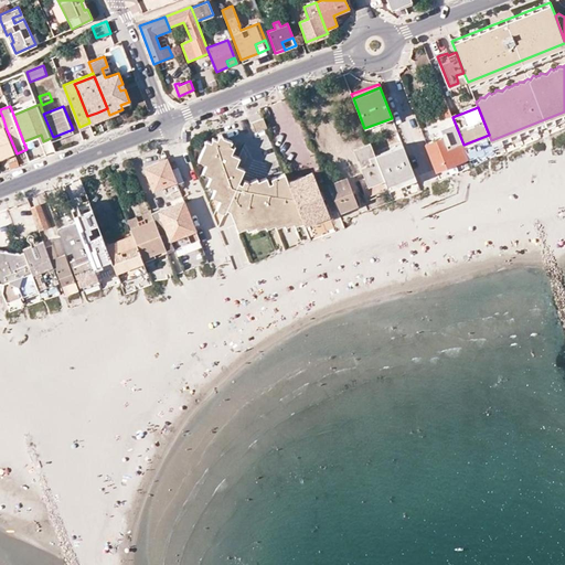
[(107,108),(97,113),(99,118),(109,115),(107,108)]
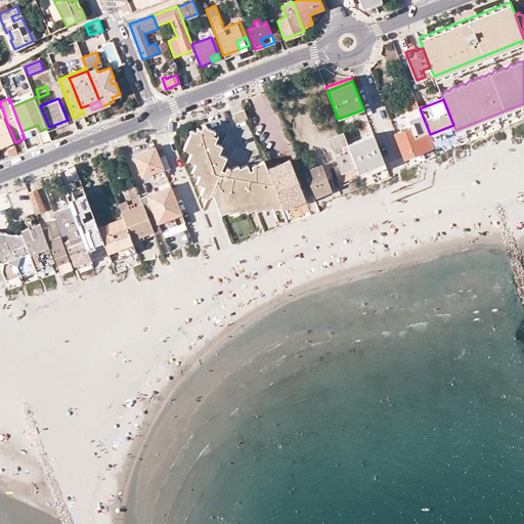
[(90,104),(81,107),(83,114),(92,110),(90,104)]
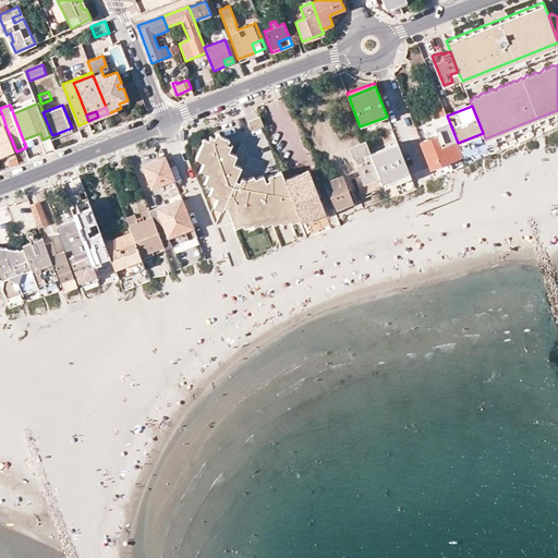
[(0,157),(16,152),(5,125),(3,118),(1,112),(0,112),(0,157)]
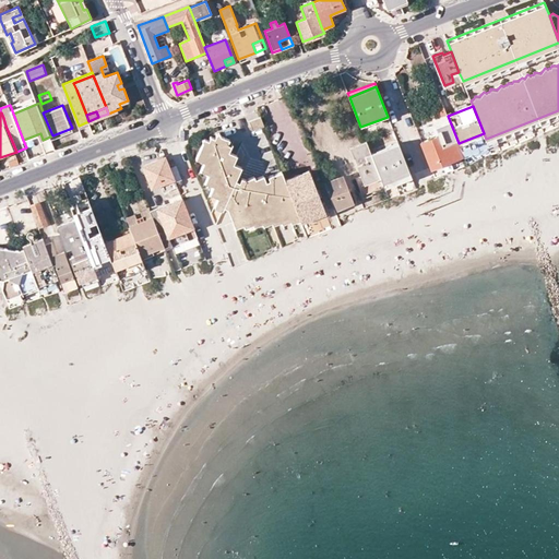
[(264,126),(260,117),(249,121),(252,130),(264,126)]
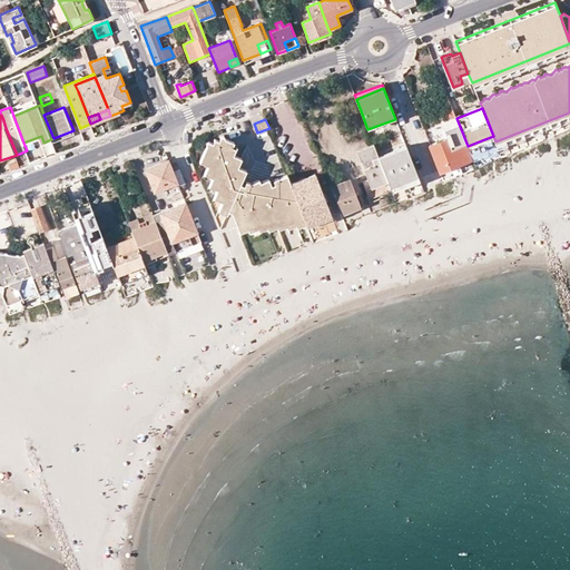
[(74,130),(53,138),(55,141),(55,143),(75,135),(74,130)]
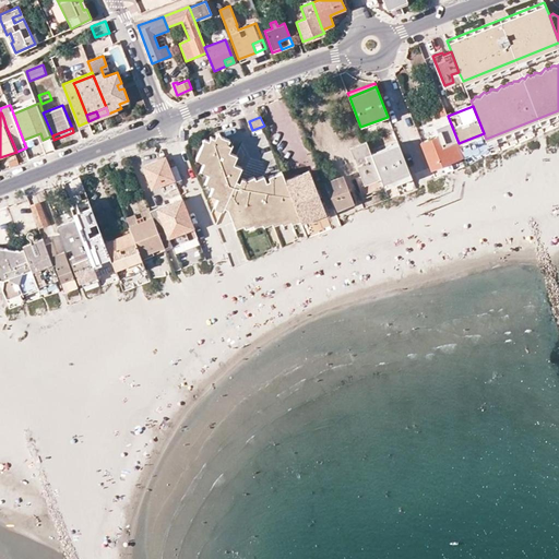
[(420,141),(432,168),(462,157),(454,140),(453,140),(449,128),(438,132),(439,133),(420,141)]
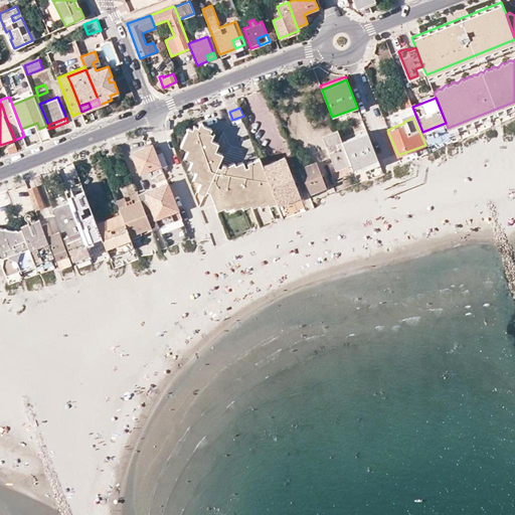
[(277,201),(262,165),(259,157),(246,162),(248,166),(244,168),(242,162),(234,165),(233,163),(226,165),(222,164),(220,168),(217,166),(221,154),(214,151),(217,144),(210,140),(213,134),(209,133),(211,129),(202,125),(201,123),(199,124),(197,127),(194,126),(192,130),(189,128),(186,129),(187,132),(180,146),(188,149),(185,157),(192,161),(189,168),(196,171),(193,179),(201,182),(198,189),(205,193),(206,190),(210,191),(216,209),(224,206),(225,209),(233,206),(233,208),(241,205),(242,207),(250,204),(251,207),(260,204),(260,205),(268,202),(269,205),(277,201)]
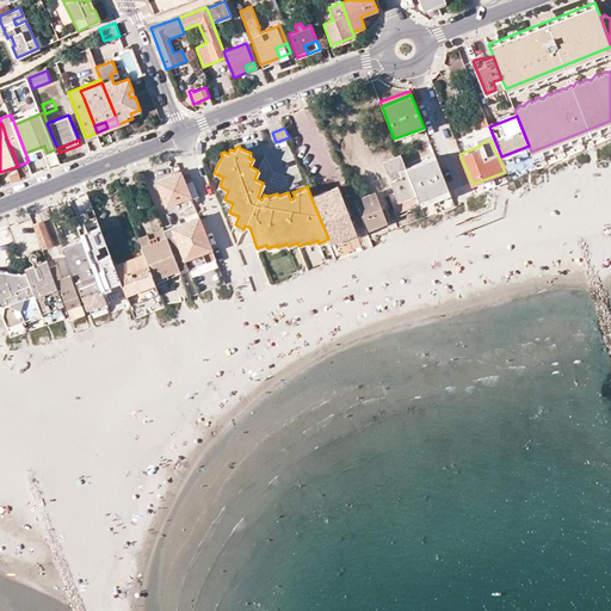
[(406,168),(417,195),(420,205),(449,193),(434,156),(406,168)]
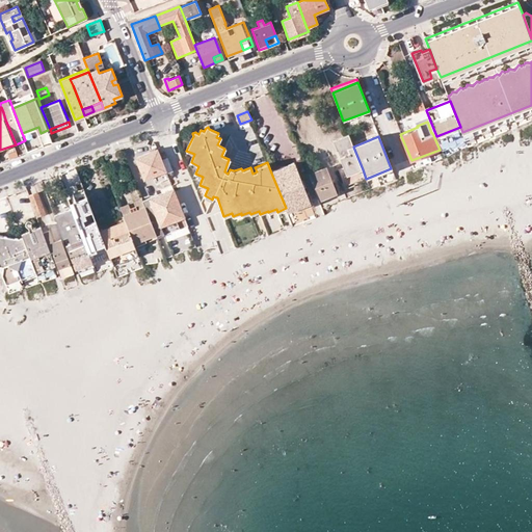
[(155,183),(168,177),(156,148),(137,155),(145,178),(152,175),(155,183)]
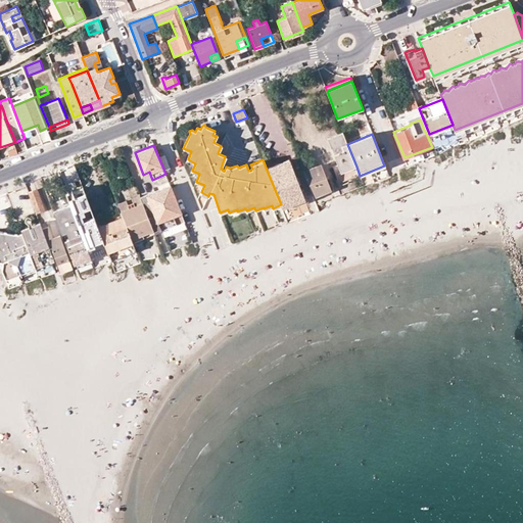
[(266,168),(281,204),(282,208),(304,199),(288,158),(266,168)]
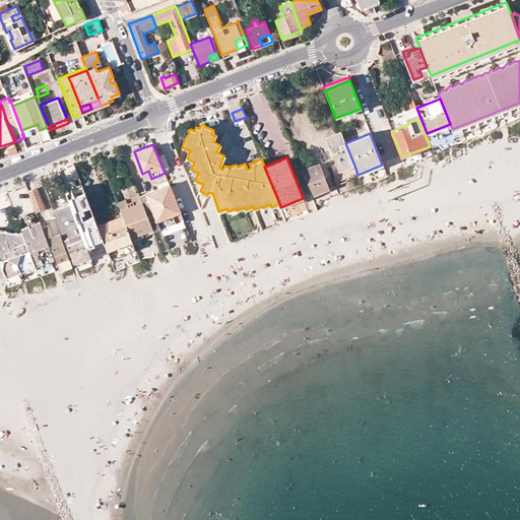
[(320,164),(301,171),(311,198),(330,191),(320,164)]
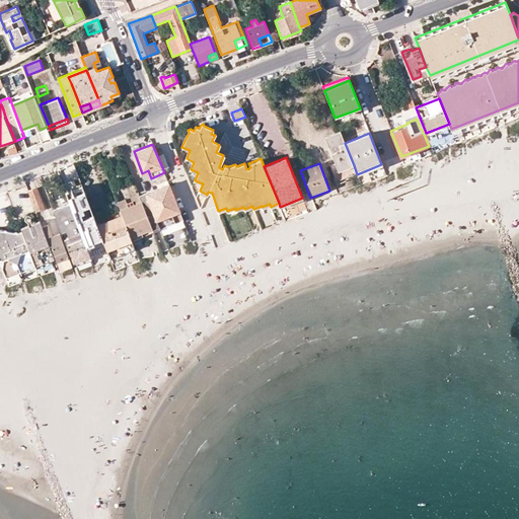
[(152,191),(139,195),(150,223),(152,227),(153,230),(158,228),(182,219),(179,212),(168,183),(160,187),(162,194),(154,197),(152,191)]
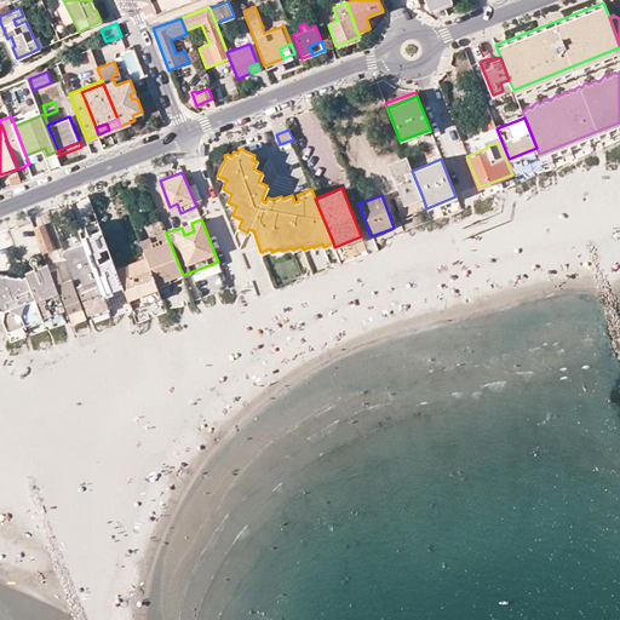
[(39,244),(42,253),(53,248),(44,223),(33,227),(33,228),(39,244)]
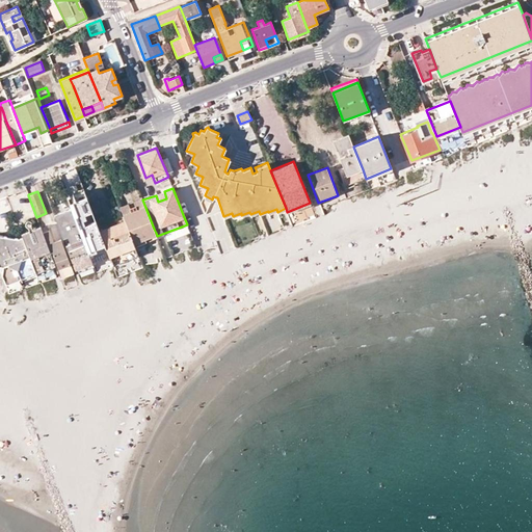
[(164,191),(156,195),(158,202),(166,198),(164,191)]
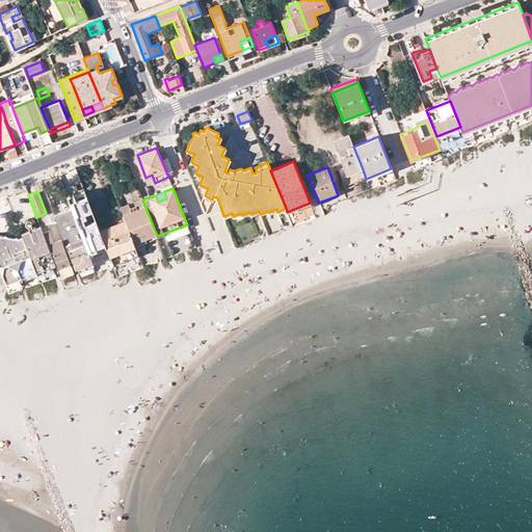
[(70,204),(87,196),(85,192),(68,200),(70,204)]
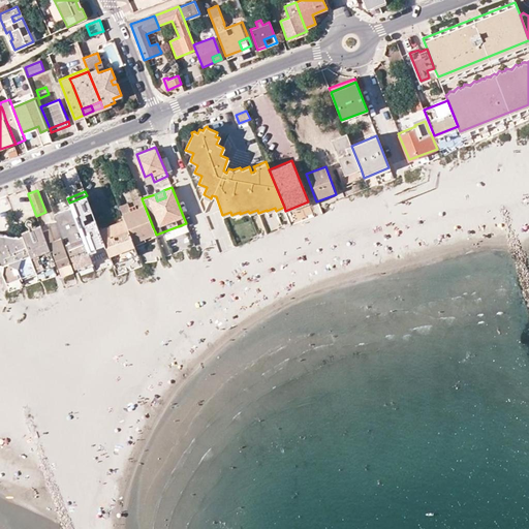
[(92,211),(87,195),(69,203),(70,206),(89,252),(105,246),(99,227),(95,219),(85,223),(82,215),(92,211)]
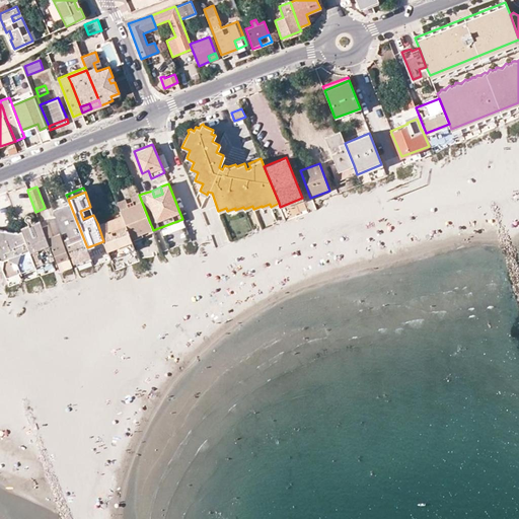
[(150,223),(139,195),(138,193),(130,196),(132,200),(133,204),(128,206),(125,198),(117,202),(121,214),(125,222),(130,235),(152,227),(150,223)]
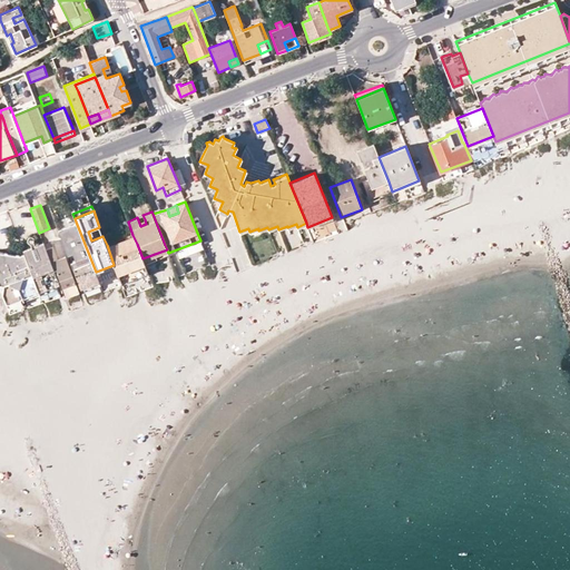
[(76,222),(58,228),(67,253),(72,251),(76,258),(70,261),(80,286),(98,279),(96,272),(76,222)]
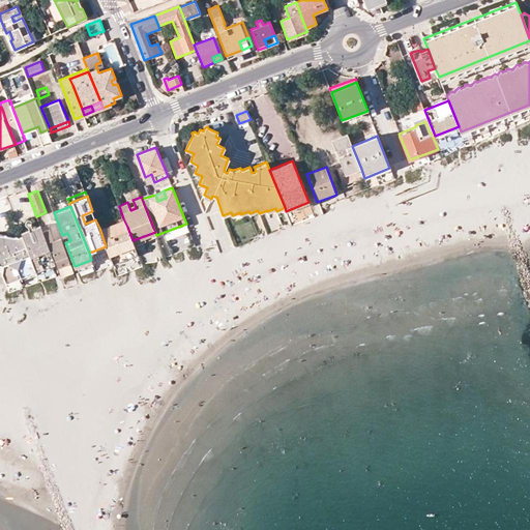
[(205,211),(219,252),(232,246),(217,207),(205,211)]
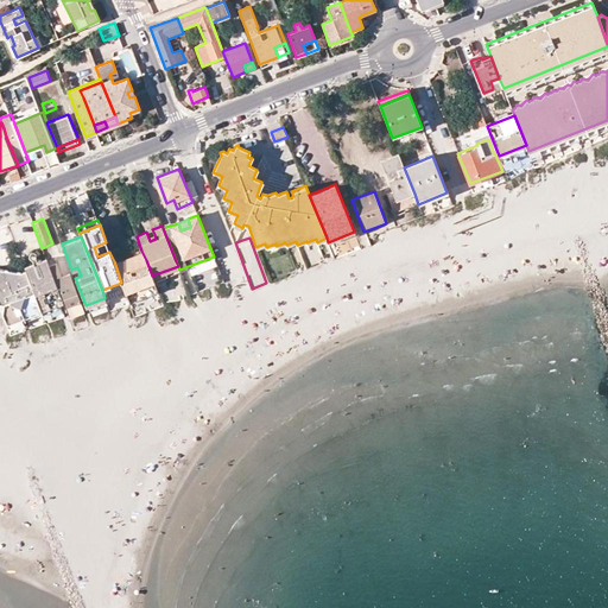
[(333,245),(336,254),(349,251),(347,241),(333,245)]
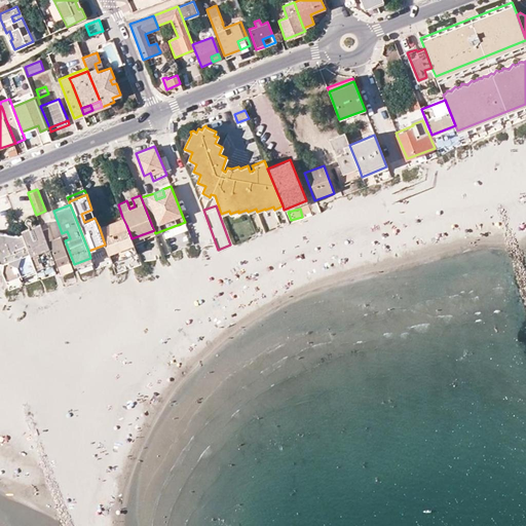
[(105,245),(109,253),(134,243),(133,242),(126,225),(122,217),(99,226),(105,245)]
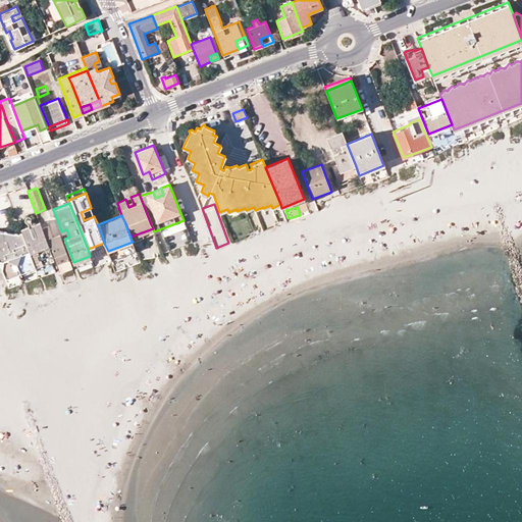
[(34,263),(52,256),(49,248),(49,246),(46,240),(45,236),(42,227),(39,219),(31,222),(35,233),(33,235),(28,223),(19,226),(20,229),(24,240),(34,263)]
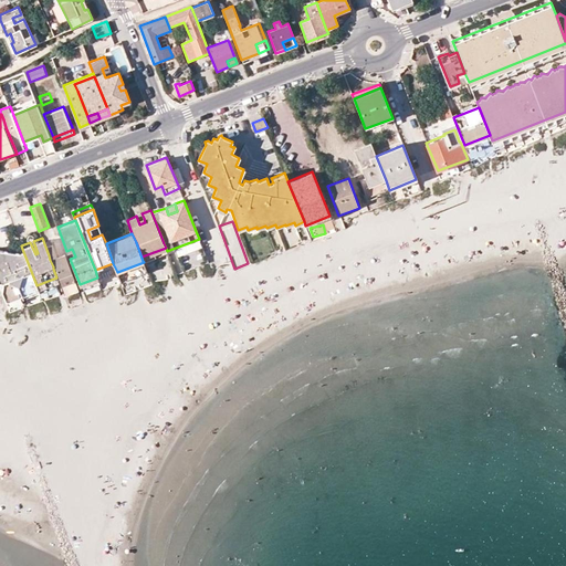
[(53,266),(53,269),(55,268),(62,284),(74,280),(64,254),(56,257),(52,244),(45,247),(49,255),(50,260),(53,266)]
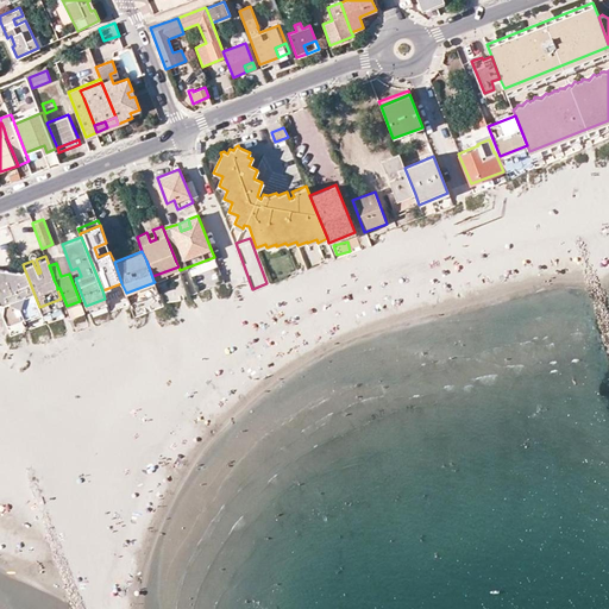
[(0,290),(29,280),(24,268),(20,269),(8,272),(5,272),(2,267),(0,267),(0,290)]
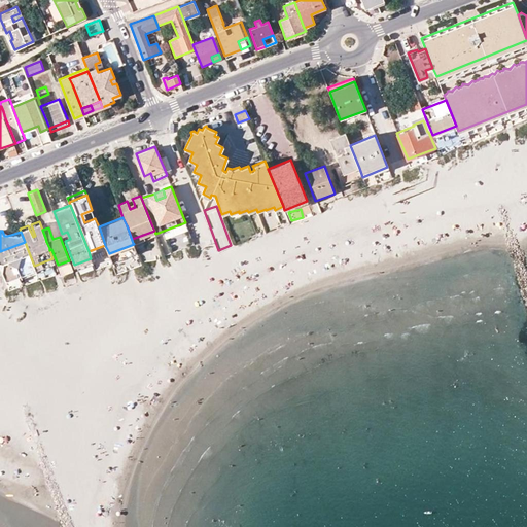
[(154,231),(132,239),(133,243),(155,234),(154,231)]
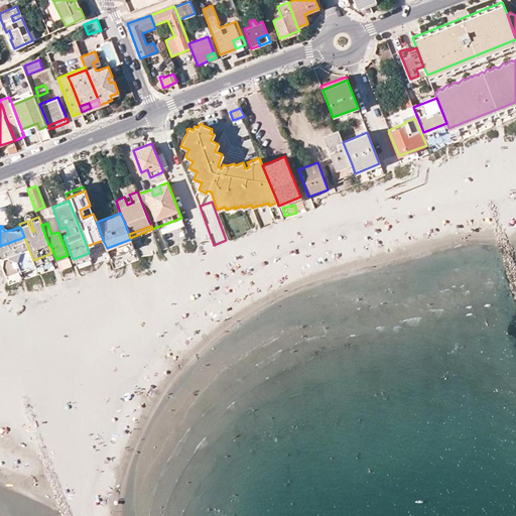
[(4,271),(33,260),(24,237),(0,246),(0,253),(2,254),(1,264),(4,271)]
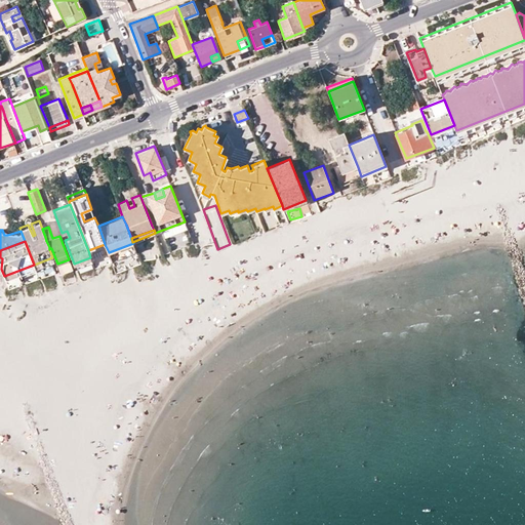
[(111,258),(135,249),(133,243),(109,252),(111,258)]
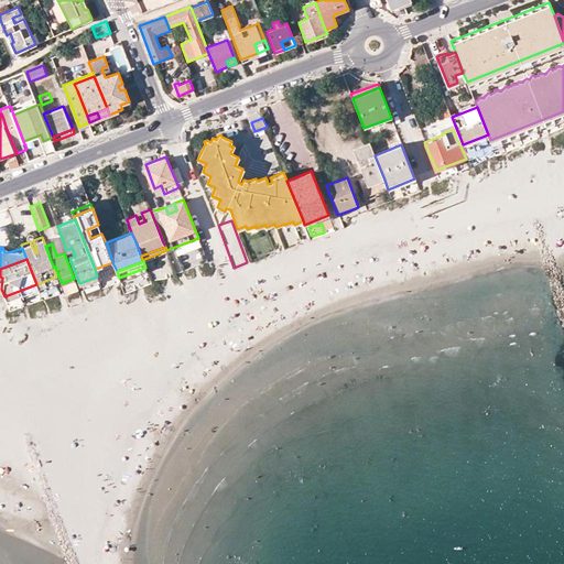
[(60,282),(56,277),(36,284),(39,290),(60,282)]
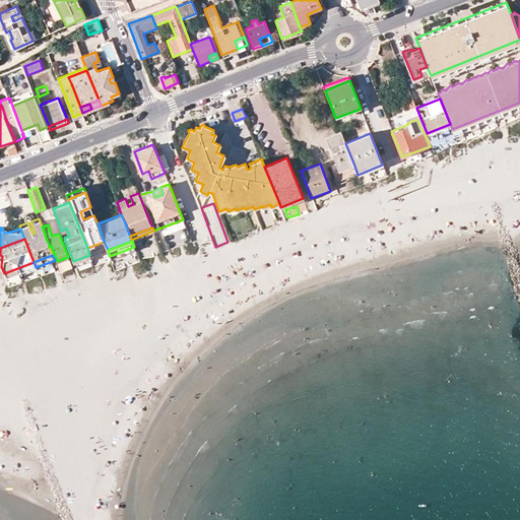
[(72,267),(68,257),(57,261),(61,271),(72,267)]
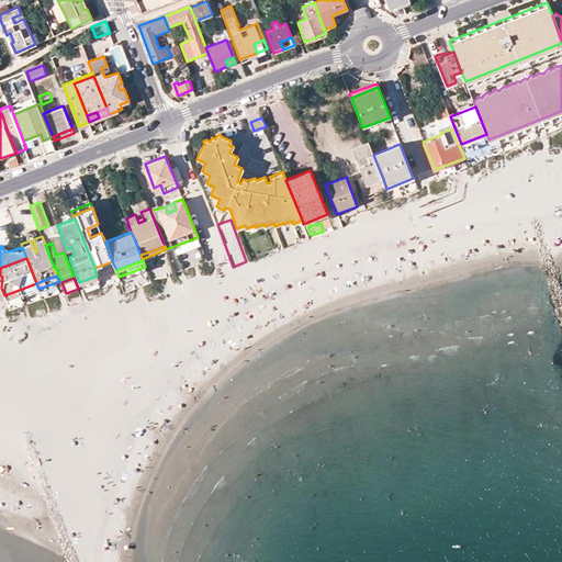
[(7,302),(38,289),(36,283),(4,295),(7,302)]
